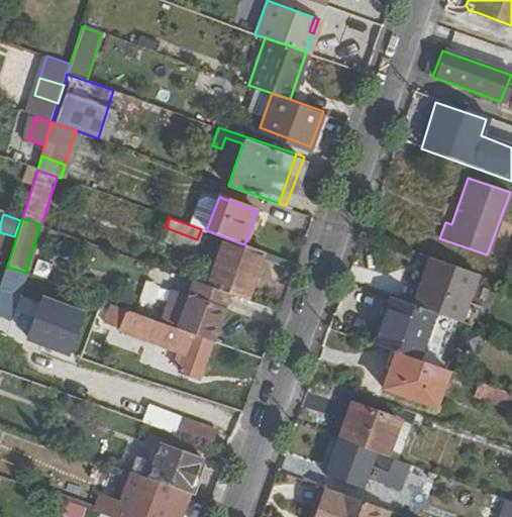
[(246,298),(265,251),(244,244),(224,237),(208,284),(212,285),(231,292),(246,298)]
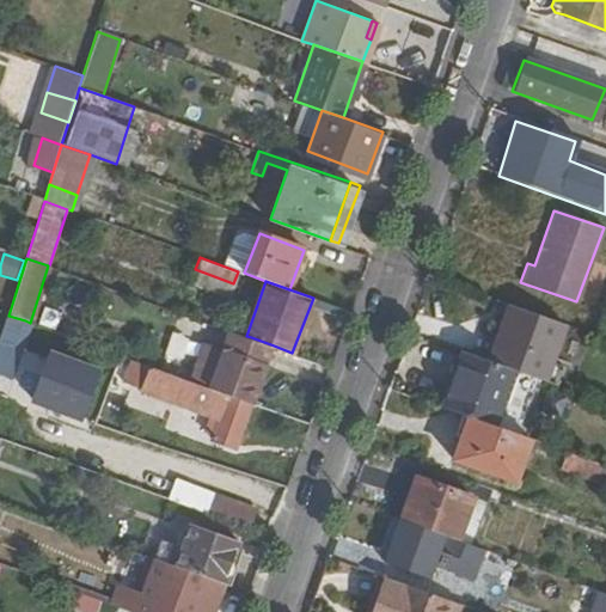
[(565,324),(507,303),(499,325),(507,329),(496,362),(514,369),(538,378),(545,380),(565,324)]
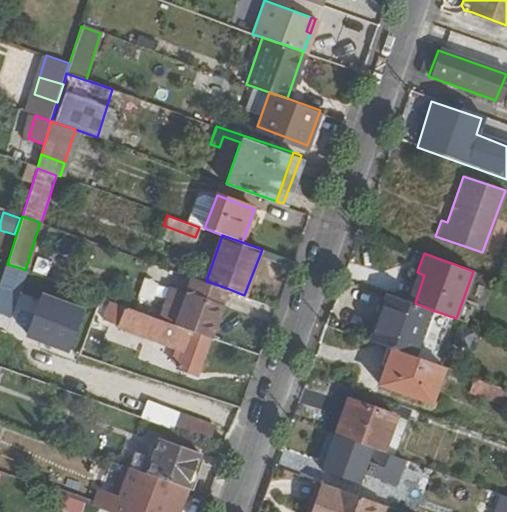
[(7,264),(0,288),(13,292),(21,268),(7,264)]
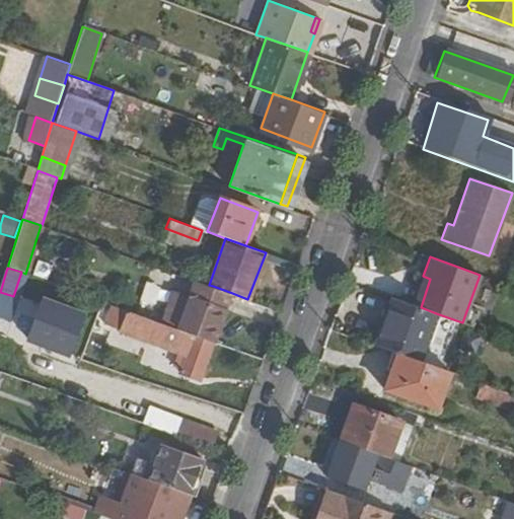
[(421,276),(411,304),(421,307),(430,279),(423,276),(421,276)]
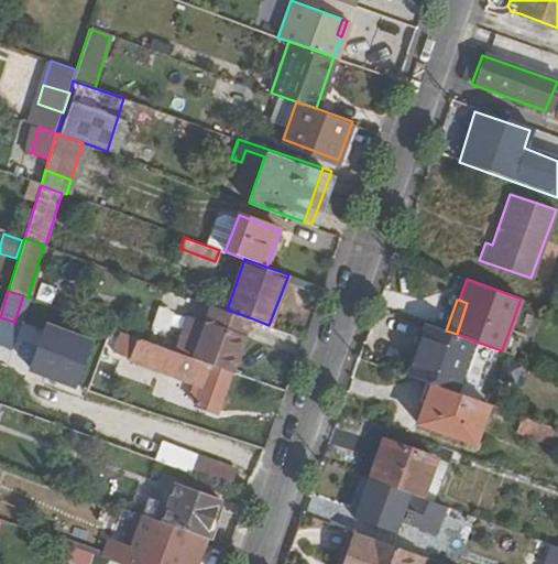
[(212,304),(204,329),(221,336),(231,311),(227,310),(212,304)]
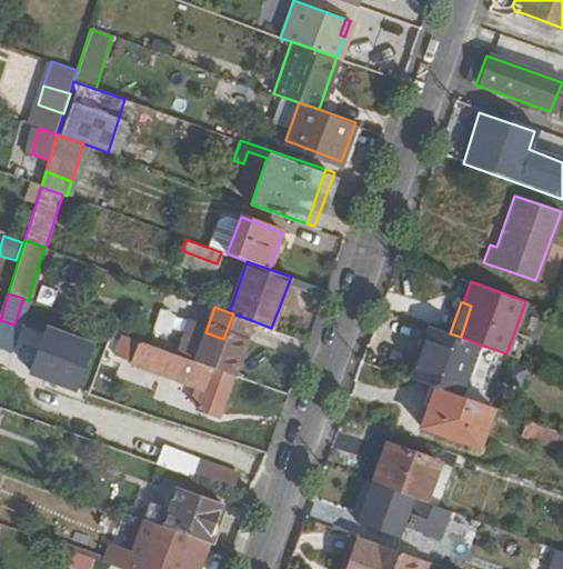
[(195,360),(235,373),(254,321),(233,313),(223,339),(205,332),(195,360)]
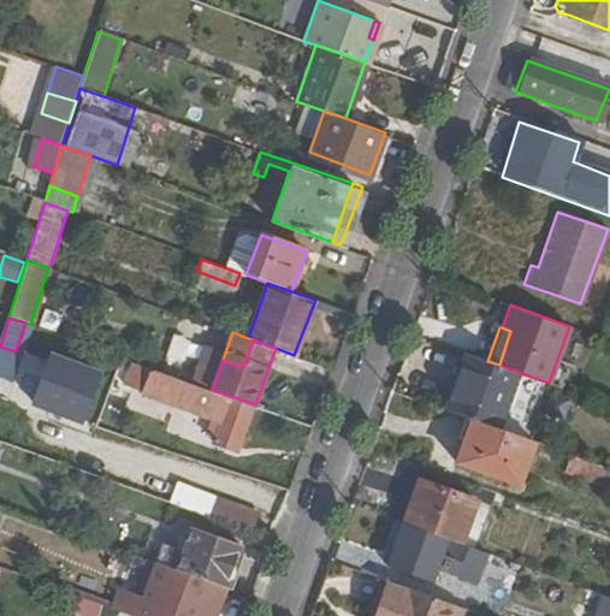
[(467,353),(446,409),(472,419),(497,428),(517,372),(499,365),(487,361),(467,353)]
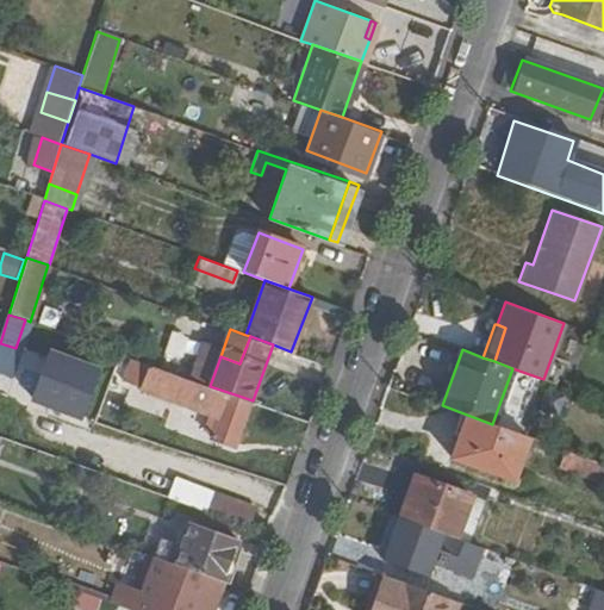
[(23,404),(74,421),(89,373),(38,356),(23,404)]
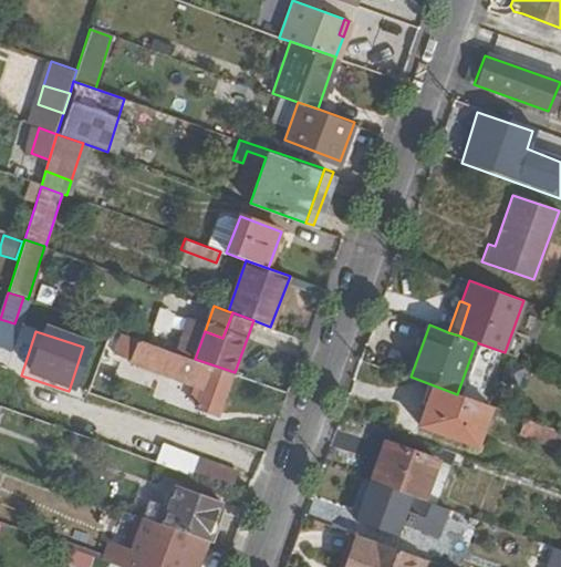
[(220,413),(235,372),(195,359),(125,333),(117,356),(208,388),(201,405),(220,413)]
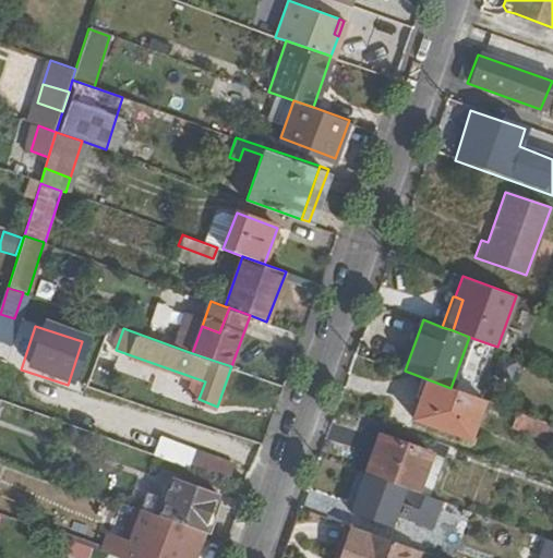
[(469,337),(451,388),(472,396),(491,344),(469,337)]
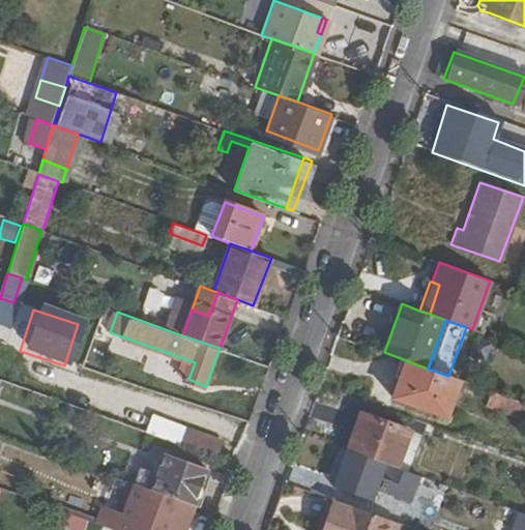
[(428,369),(406,360),(390,396),(444,417),(460,380),(448,376),(428,369)]
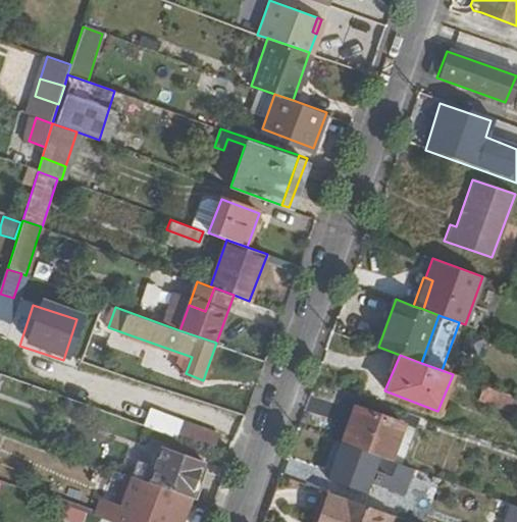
[(516,414),(516,398),(484,385),(478,401),(516,414)]
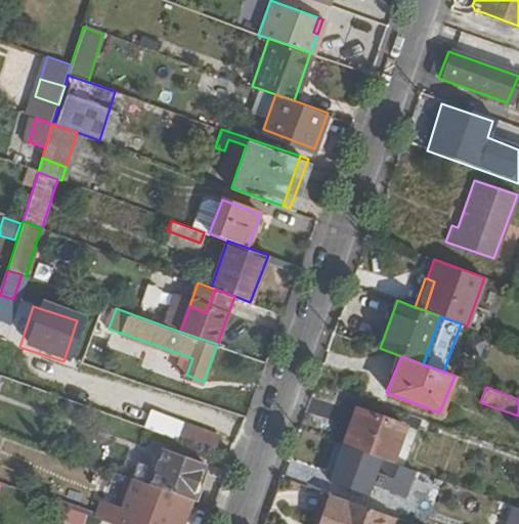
[(355,411),(343,444),(377,456),(388,461),(400,429),(355,411)]
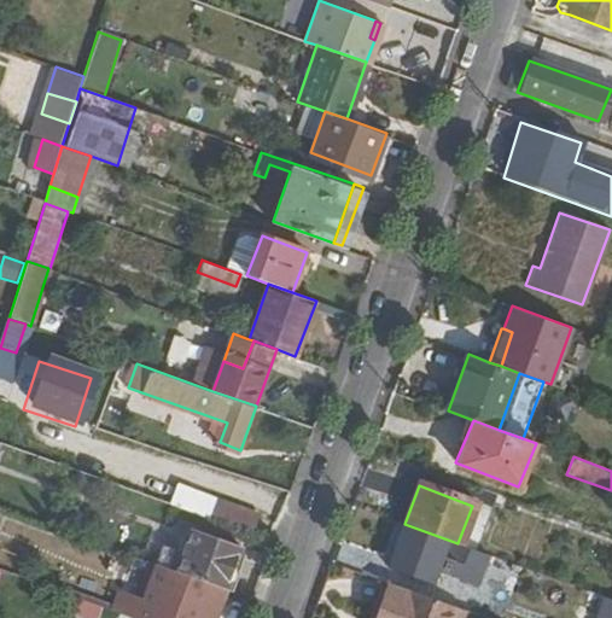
[(211,519),(249,532),(255,513),(220,500),(211,519)]
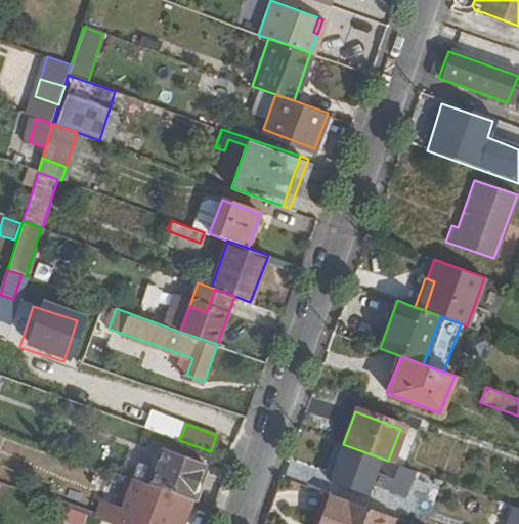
[(330,480),(364,492),(377,456),(343,444),(330,480)]
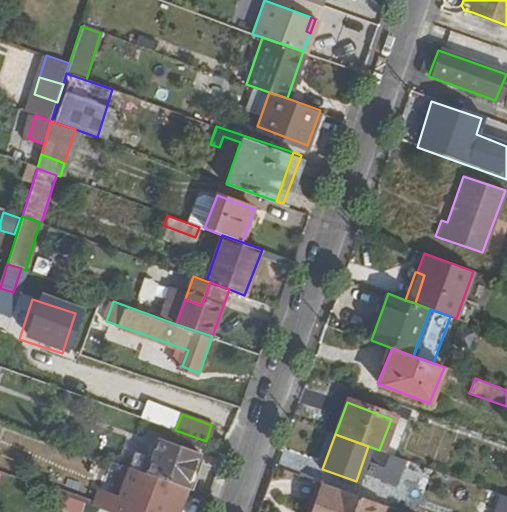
[(149,473),(187,487),(198,455),(161,441),(149,473)]
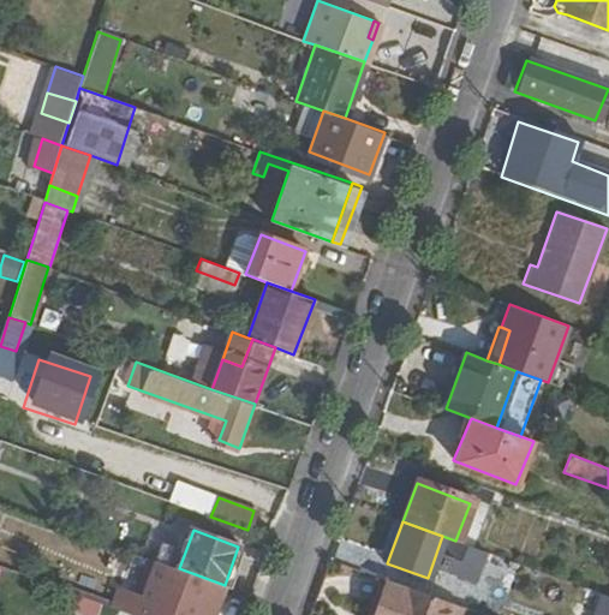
[(173,614),(212,614),(222,587),(187,574),(179,597),(168,593),(162,610),(173,614)]
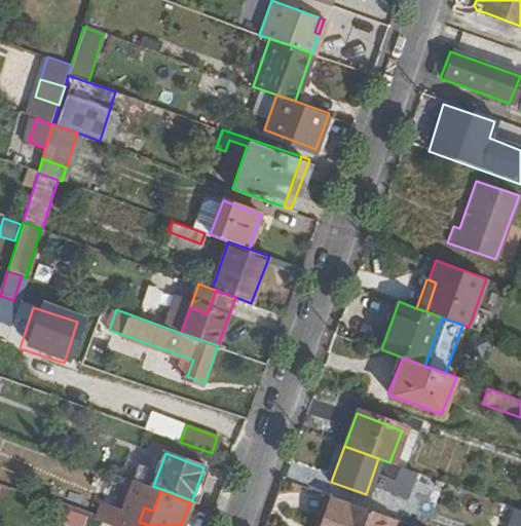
[(311,525),(319,525),(329,498),(323,496),(311,525)]
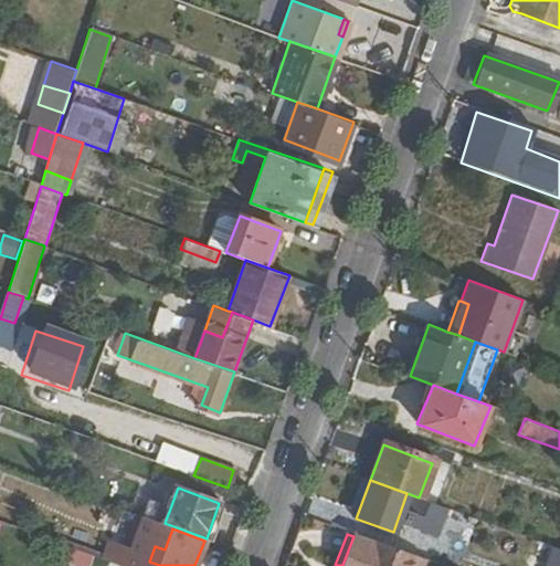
[(410,565),(414,553),(377,540),(376,545),(354,536),(342,565),(410,565)]
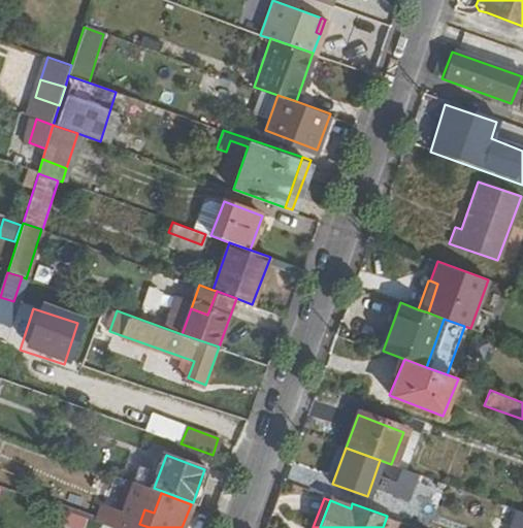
[(393,500),(387,516),(397,520),(419,527),(429,527),(434,515),(393,500)]
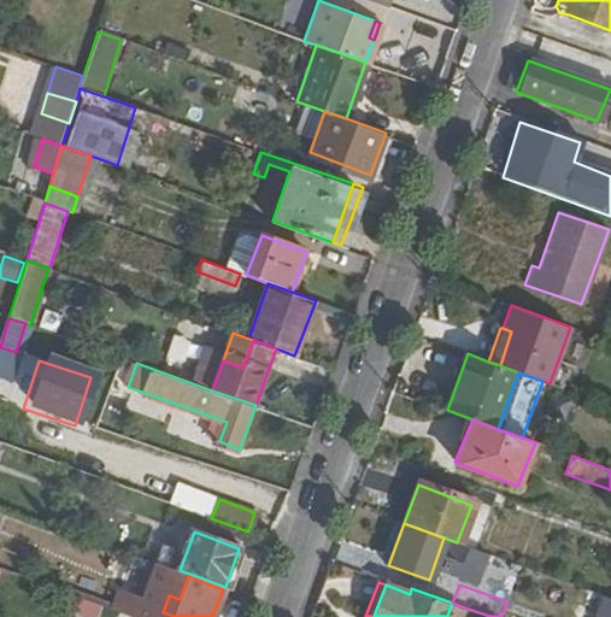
[(447,616),(460,616),(464,607),(452,603),(447,616)]
